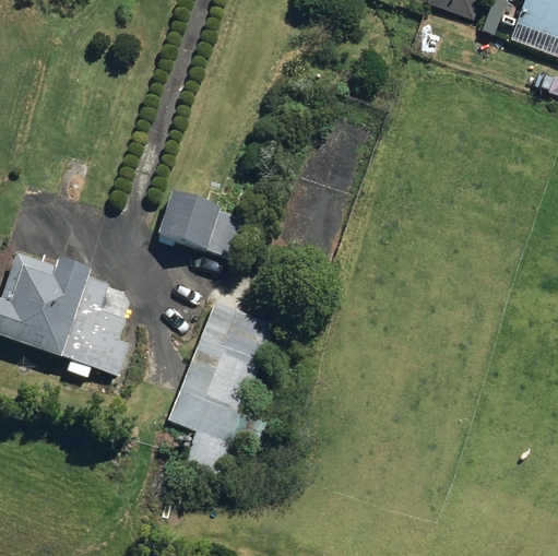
[(472,18),(477,0),(426,0),(426,2),(472,18)]
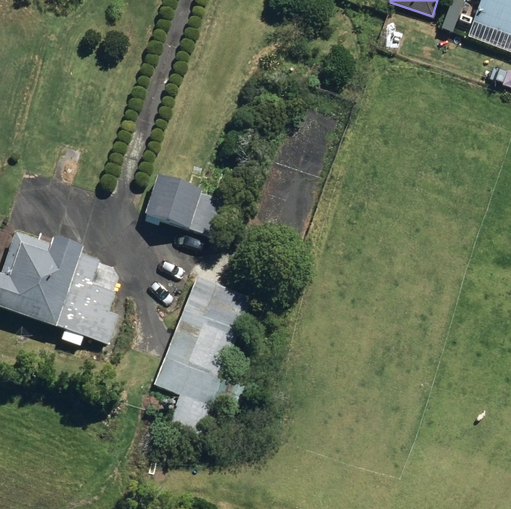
[(482,0),(473,22),(497,31),(498,28),(510,33),(510,0),(482,0)]
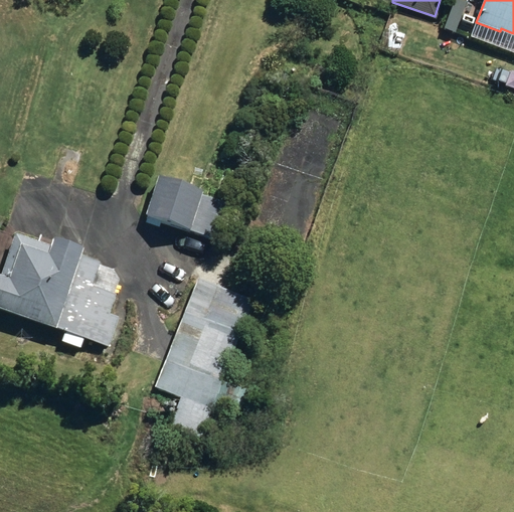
[(146,215),(190,229),(203,190),(160,176),(146,215)]
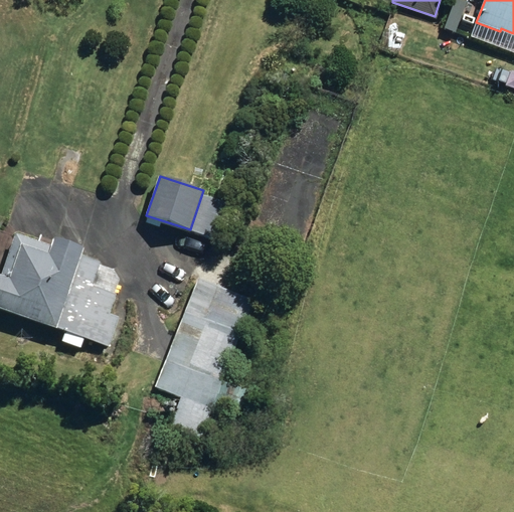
[(61,340),(80,347),(83,337),(107,345),(117,316),(109,313),(115,294),(94,287),(102,264),(81,257),(84,248),(54,237),(48,253),(21,243),(10,279),(0,275),(0,308),(64,330),(61,340)]
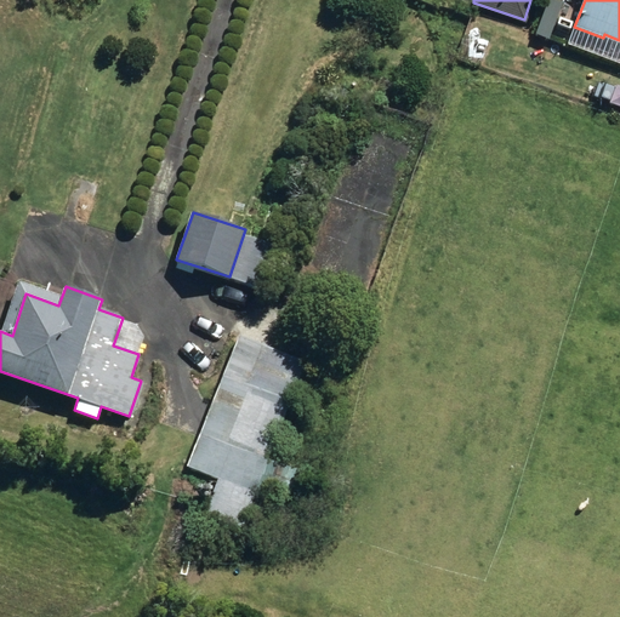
[(195,443),(266,469),(291,401),(297,405),(311,371),(305,370),(307,361),(237,333),(195,443)]
